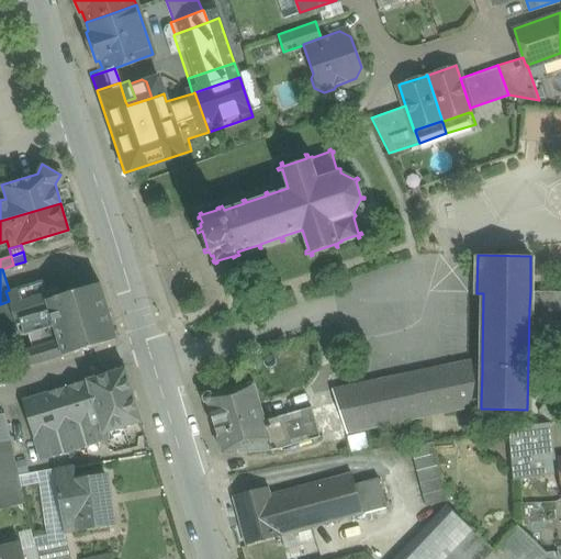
[(22,334),(27,333),(27,332),(54,324),(46,299),(48,299),(43,280),(9,290),(6,291),(9,301),(15,323),(17,325),(20,324),(22,334)]
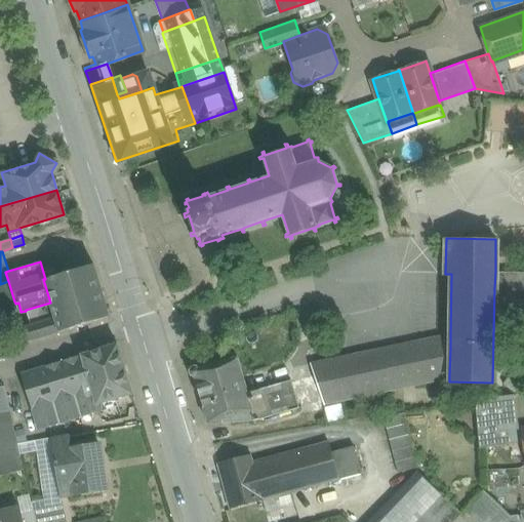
[(69,271),(84,323),(109,315),(93,264),(69,271)]
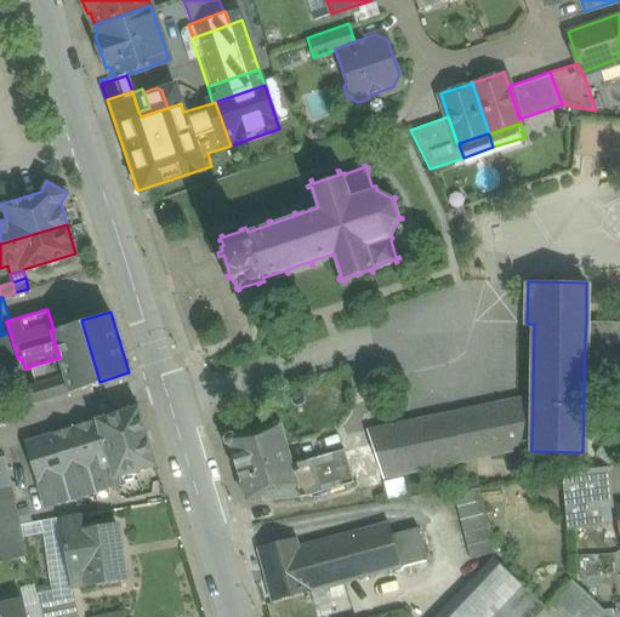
[(100,382),(81,320),(53,330),(51,330),(60,358),(64,375),(35,383),(22,387),(27,404),(100,382)]
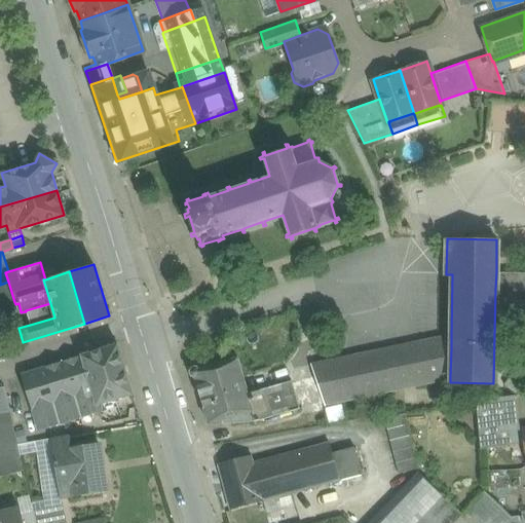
[(495,290),(524,290),(524,271),(496,271),(495,290)]
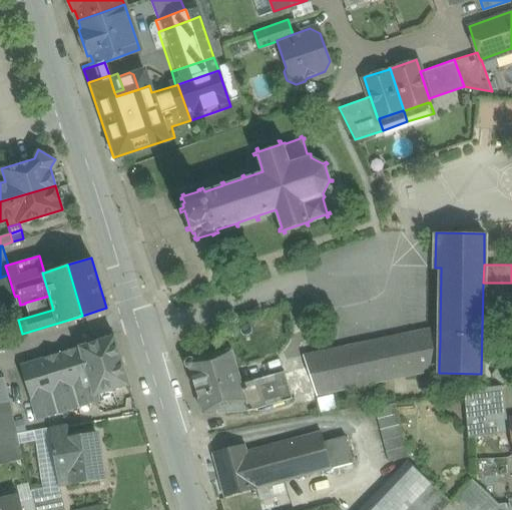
[(0,293),(3,298),(14,295),(8,275),(0,278),(0,293)]
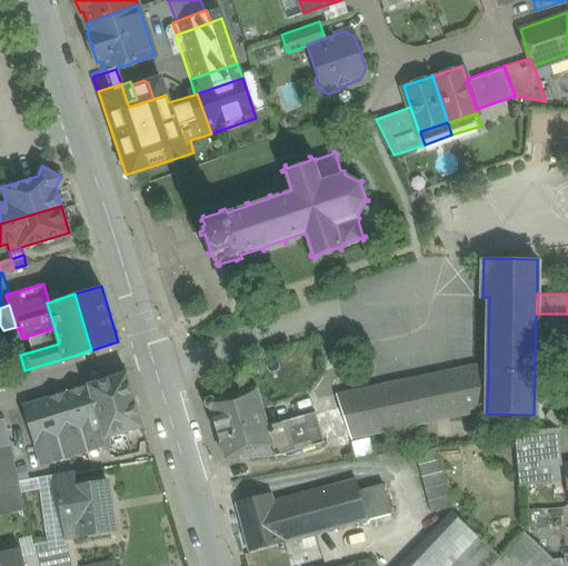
[(28,337),(32,351),(59,344),(55,328),(28,336),(28,337)]
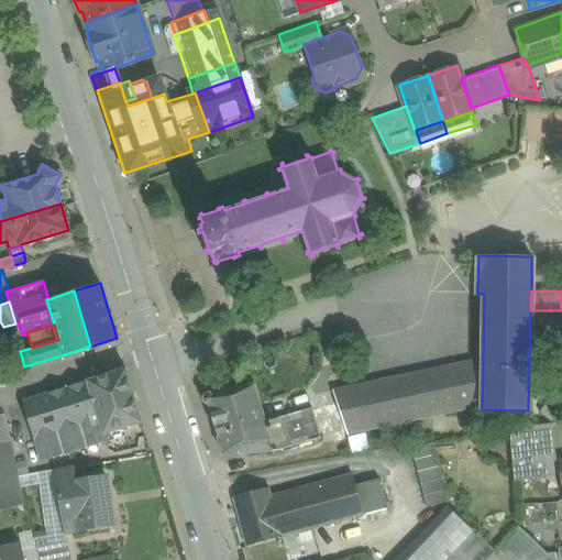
[(483,359),(466,362),(470,376),(483,373),(483,359)]
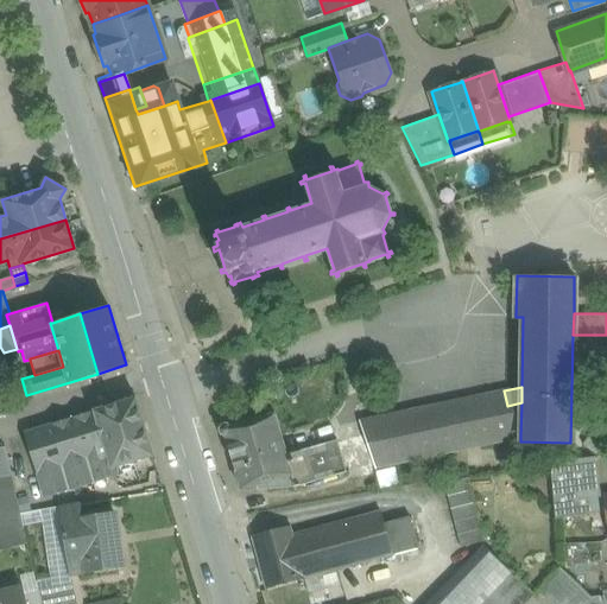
[(385,432),(507,406),(504,390),(380,417),(385,432)]
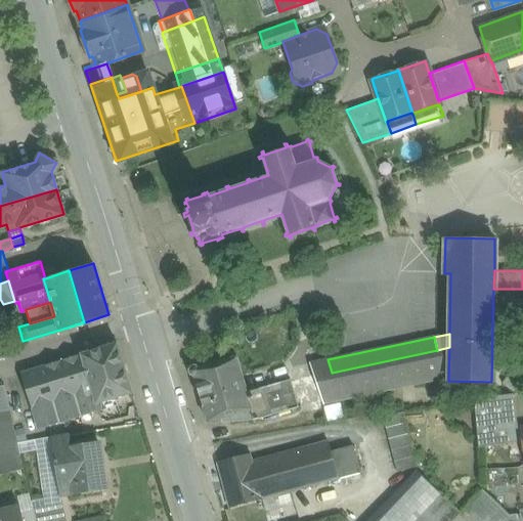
[(117,342),(81,353),(95,403),(96,402),(131,392),(117,342)]
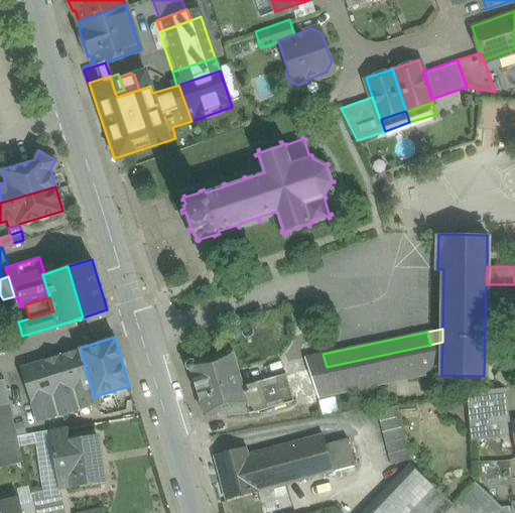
[(430,345),(327,367),(333,392),(441,369),(442,342),(430,345)]
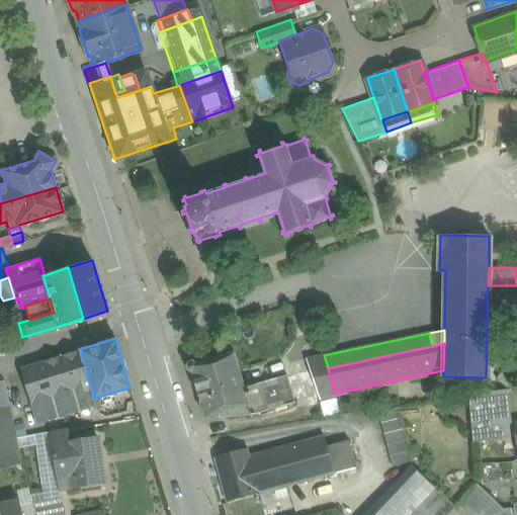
[(80,349),(20,367),(37,423),(98,405),(95,398),(94,399),(80,349)]
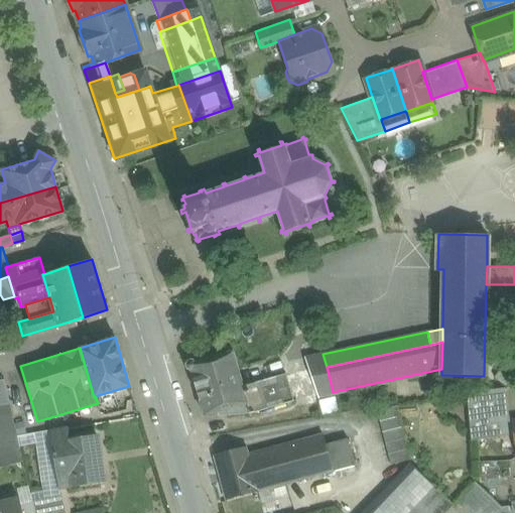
[(233,350),(195,361),(191,359),(187,360),(185,364),(186,368),(190,369),(204,414),(225,408),(247,402),(242,385),(233,350)]
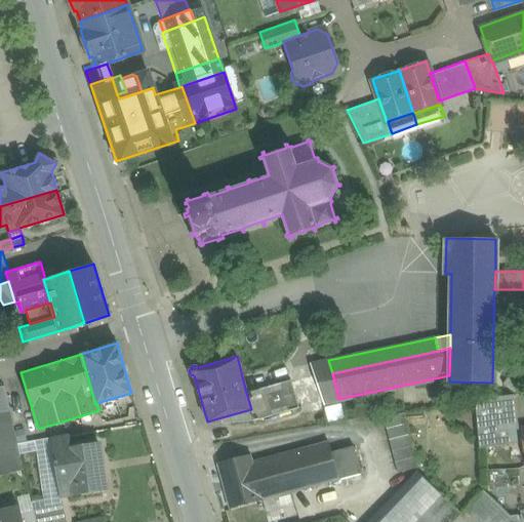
[(323,403),(338,399),(332,373),(328,360),(310,363),(323,403)]
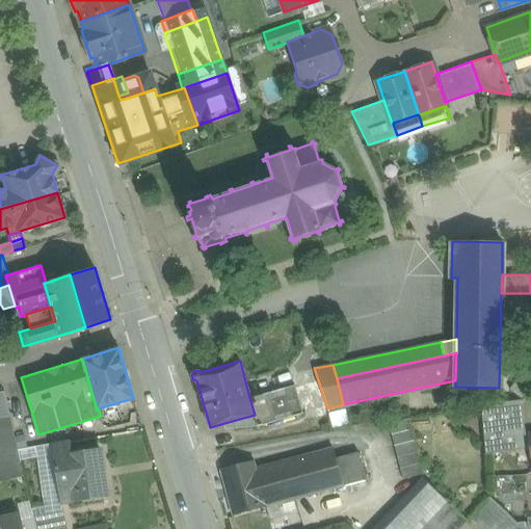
[(294,384),(249,397),(255,415),(232,421),(234,427),(258,424),(302,412),(294,384)]
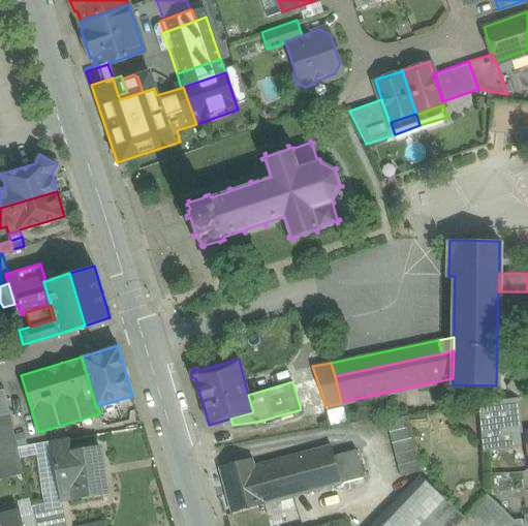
[(526,442),(522,398),(483,401),(486,429),(500,428),(500,435),(486,436),(487,446),(526,442)]
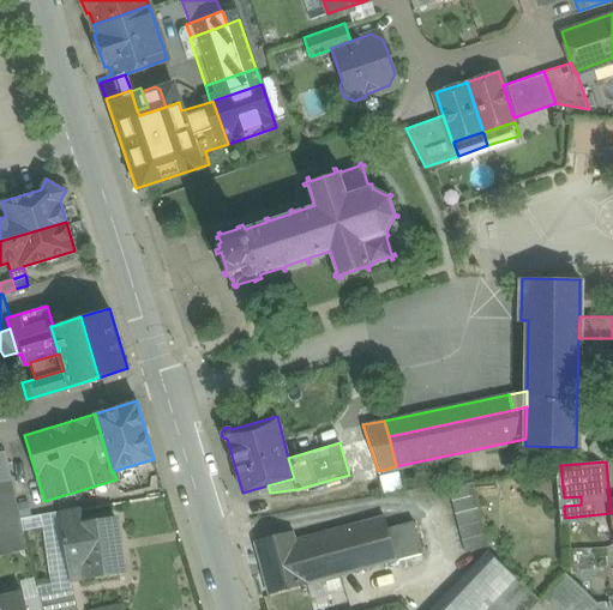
[(7,463),(0,464),(0,479),(11,477),(7,463)]
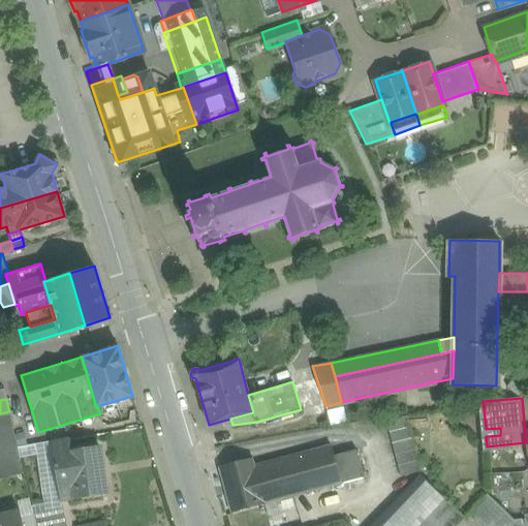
[(9,411),(0,413),(0,426),(11,424),(9,411)]
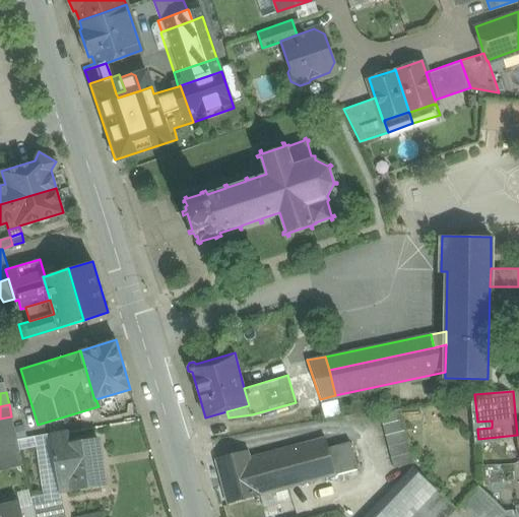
[(400,407),(379,412),(393,466),(413,461),(403,422),(400,407)]
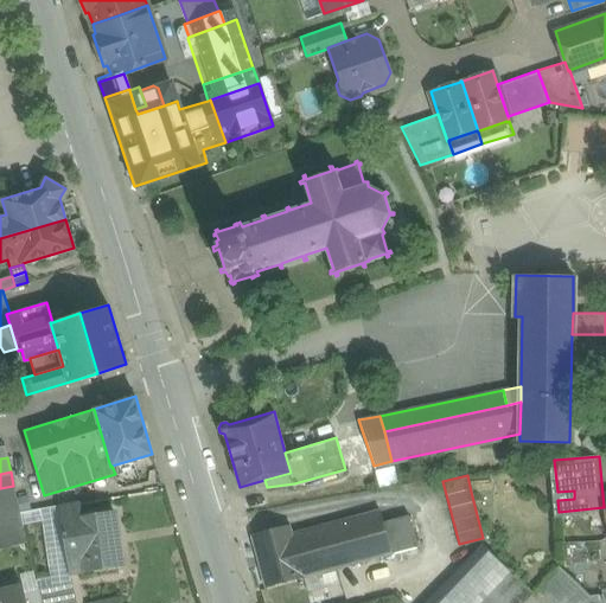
[(13,486),(0,488),(0,502),(17,499),(13,486)]
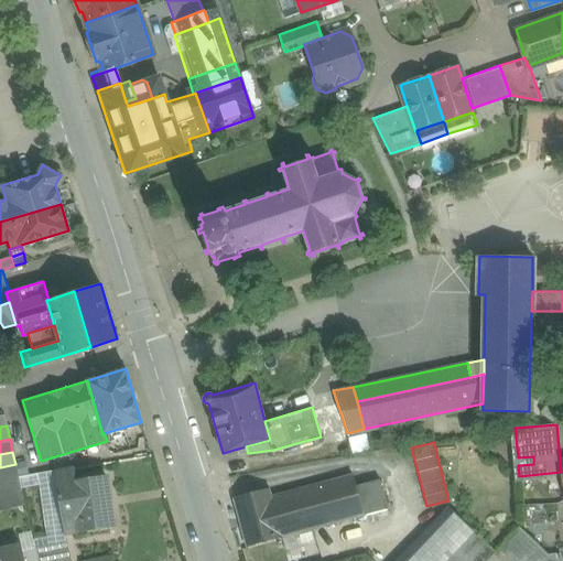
[(15,464),(0,467),(0,482),(19,477),(19,476),(15,464)]
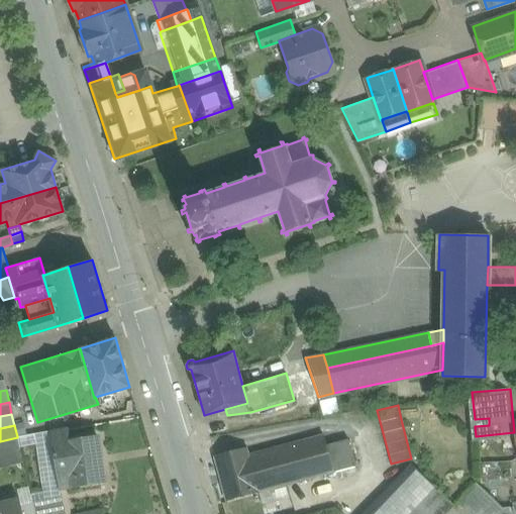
[(97,435),(69,440),(67,427),(49,430),(59,489),(61,488),(103,481),(97,435)]
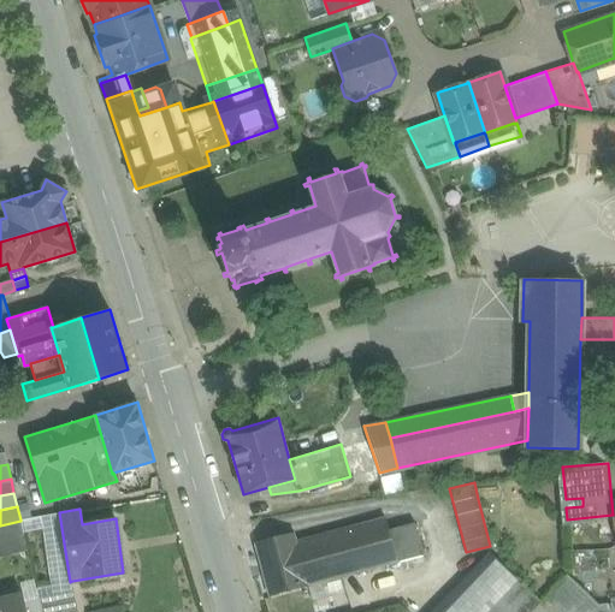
[(59,512),(21,520),(21,521),(22,529),(41,526),(42,535),(42,536),(43,542),(43,545),(45,552),(51,584),(36,587),(39,596),(74,588),(72,581),(70,582),(59,512)]
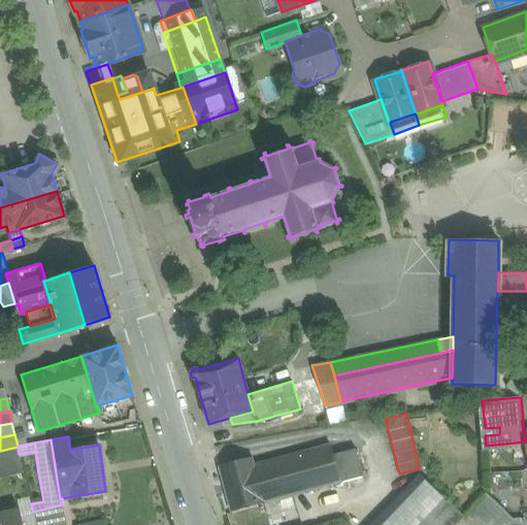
[(329,443),(254,462),(252,455),(219,464),(231,510),(264,501),(295,493),(340,481),(333,454),(330,443),(329,443)]
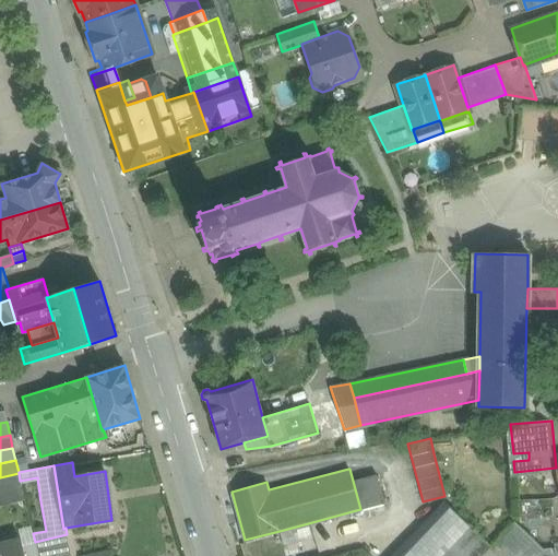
[(19,473),(0,477),(0,491),(22,486),(20,481),(19,473)]
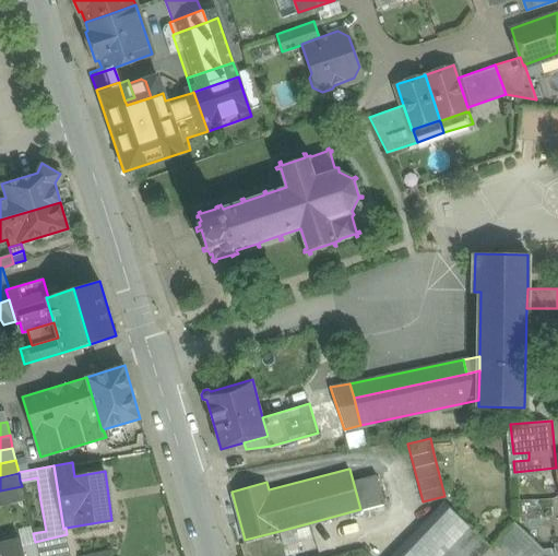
[(377,474),(353,481),(360,509),(384,503),(378,478),(377,474)]
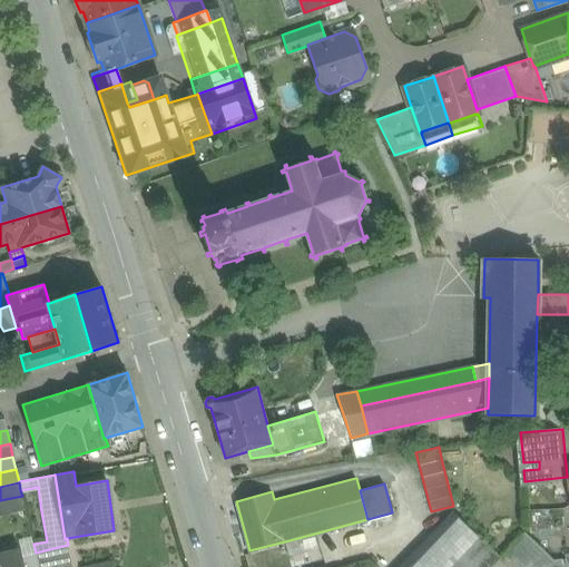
[(22,496),(0,500),(0,514),(25,508),(22,496)]
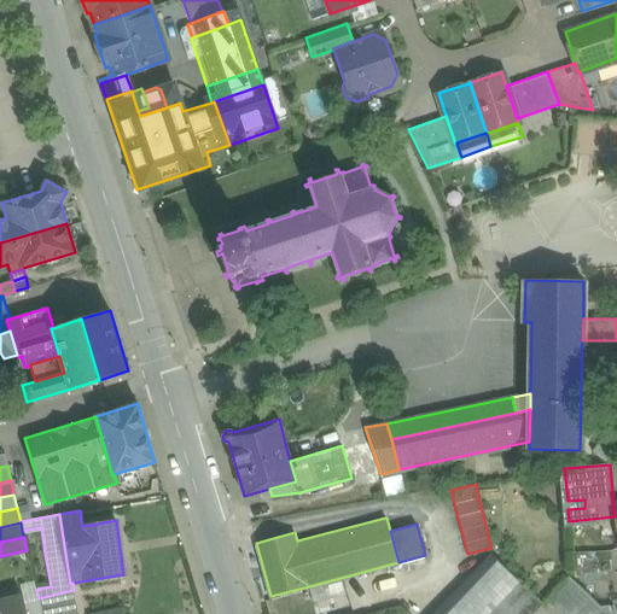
[(492,555),(432,613),(527,613),(539,603),(492,555)]
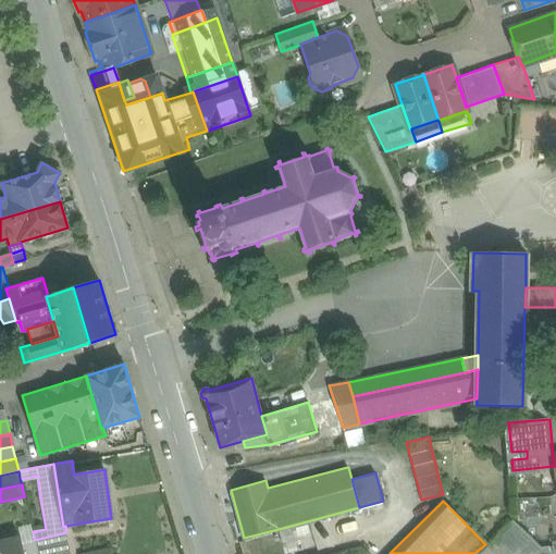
[(311,520),(279,529),(283,543),(316,534),(311,520)]
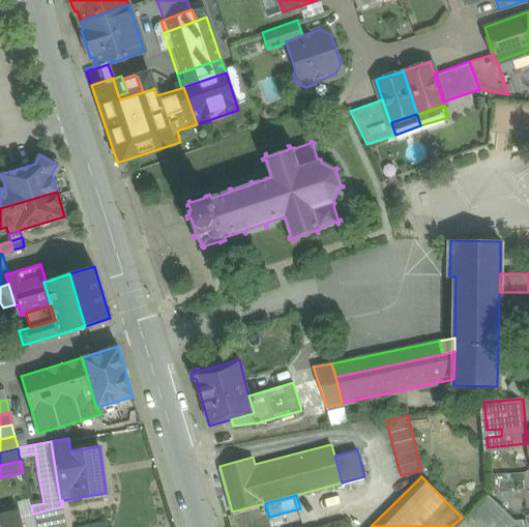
[(21,517),(23,526),(35,526),(33,514),(31,505),(30,502),(18,505),(19,510),(21,517)]
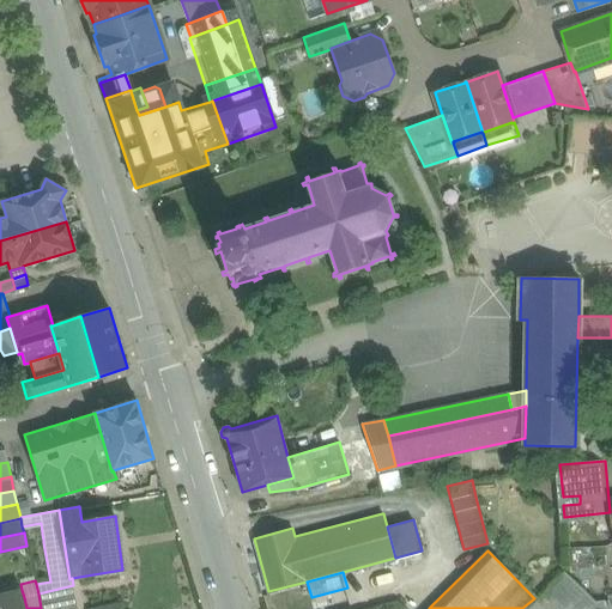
[(77,608),(73,585),(38,594),(41,608),(77,608)]
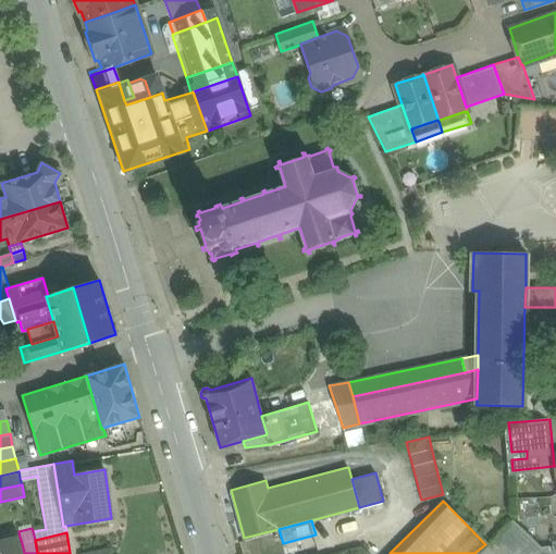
[(20,537),(0,541),(0,553),(24,553),(22,543),(20,537)]
